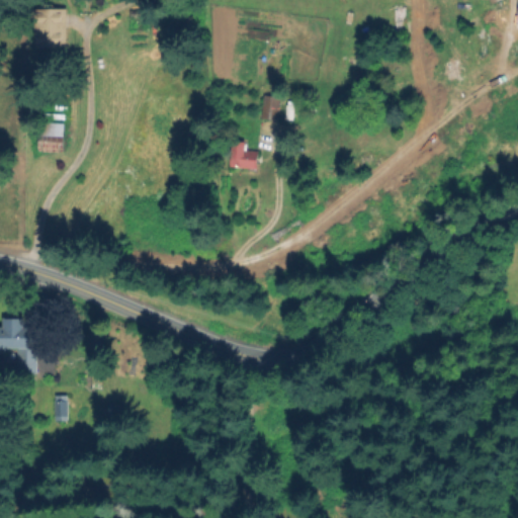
[(142,8),(142,17),(128,17),(128,8),(142,8)]
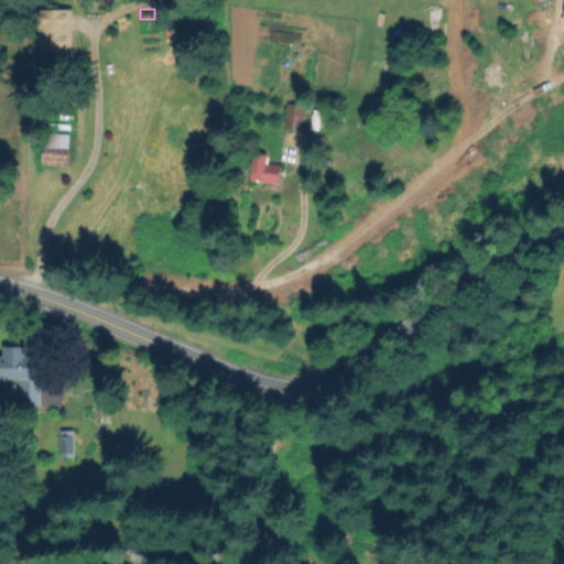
[(392,69),(381,69),(380,57),(391,57),(392,69)]
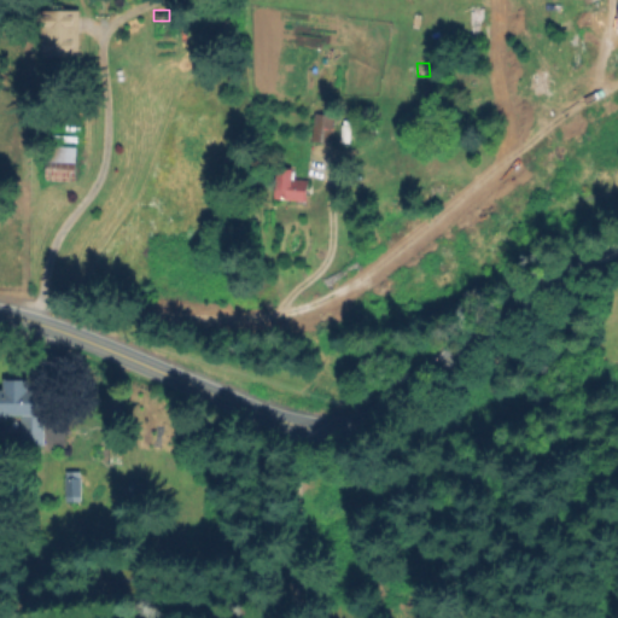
[(334,117),(332,144),(314,143),(316,115),(334,117)]
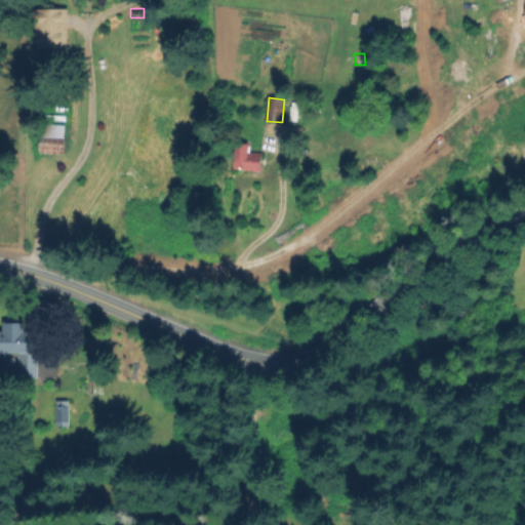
[(65,130),(65,153),(40,152),(40,138),(44,138),(45,129),(65,130)]
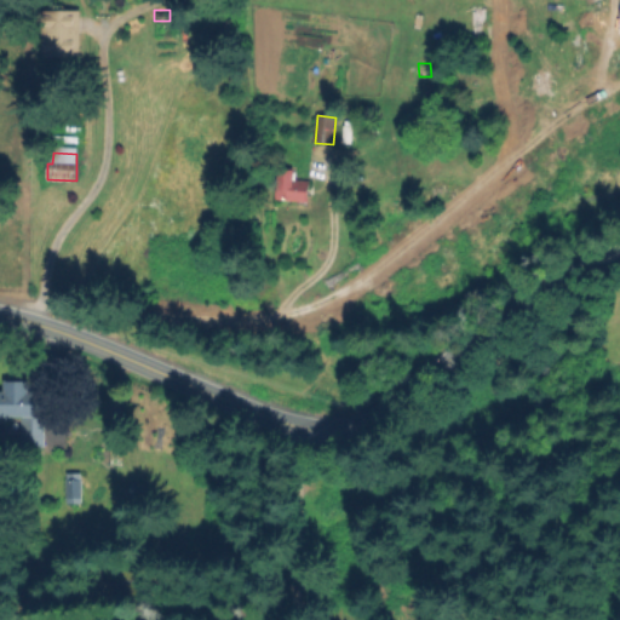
[(309,181),(308,201),(276,200),(279,168),(294,170),(294,179),(309,181)]
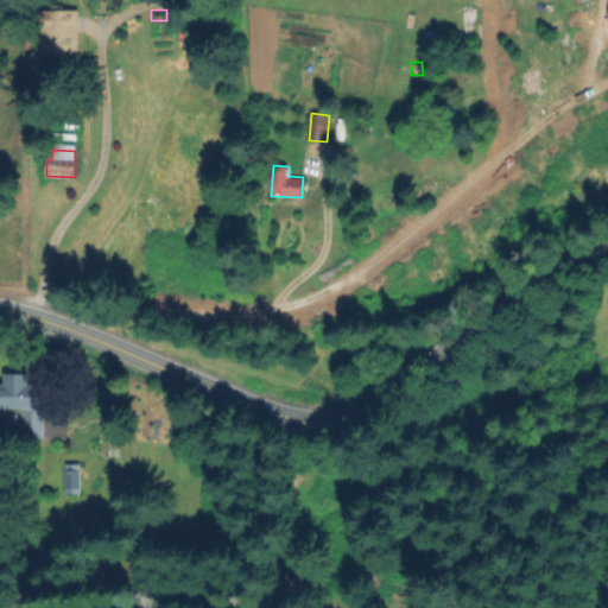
[(32,372),(32,381),(46,381),(45,436),(21,436),(21,409),(0,409),(0,381),(4,381),(4,371),(32,372)]
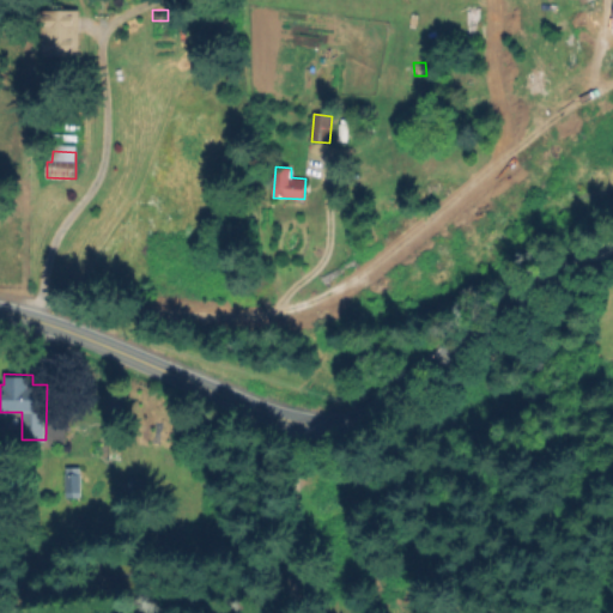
[(84,466),(84,497),(64,497),(64,466),(84,466)]
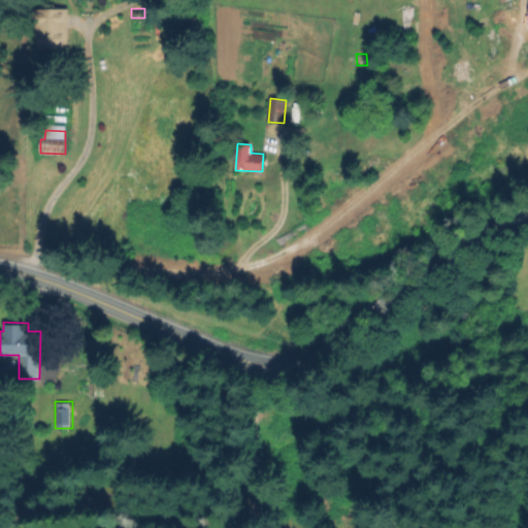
[(32,469),(29,477),(22,475),(25,466),(32,469)]
